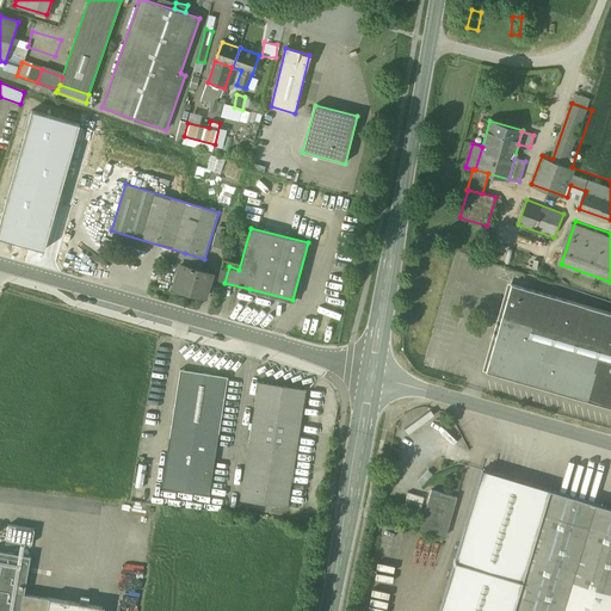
[(229,236),(216,233),(213,247),(226,251),(229,236)]
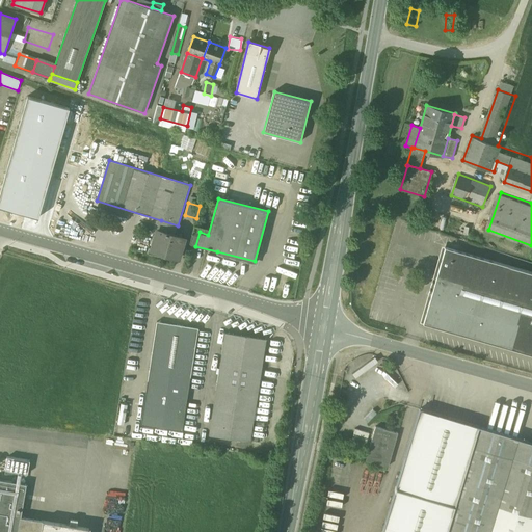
[(178,225),(161,220),(158,230),(175,235),(178,225)]
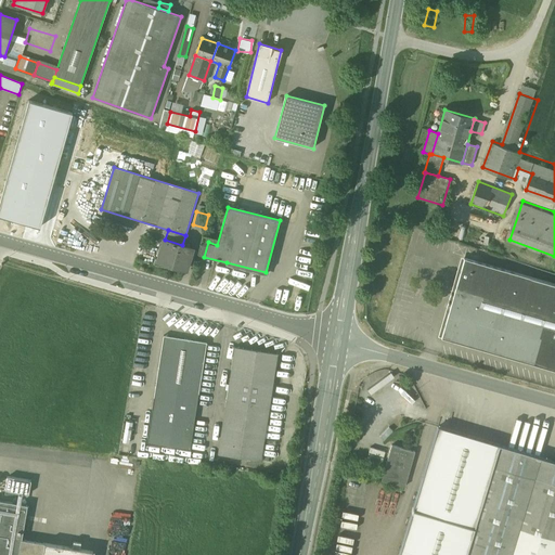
[(182,245),(165,240),(158,260),(165,262),(165,265),(185,270),(192,248),(182,245)]
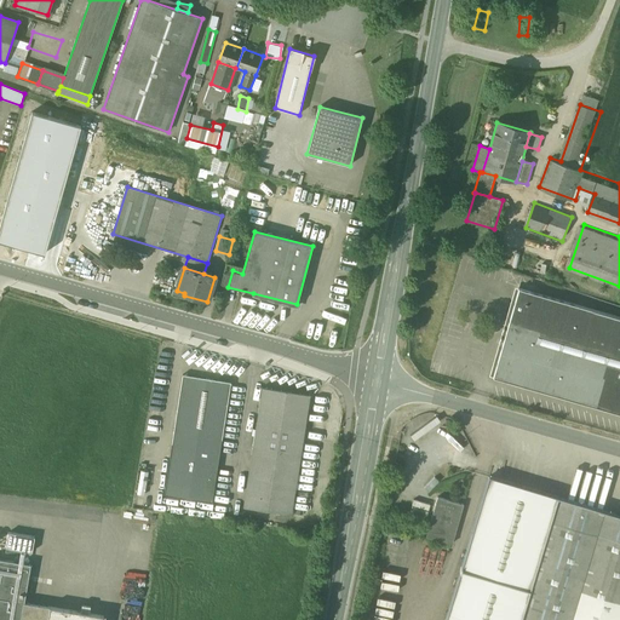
[(225,269),(220,285),(228,287),(233,270),(225,269)]
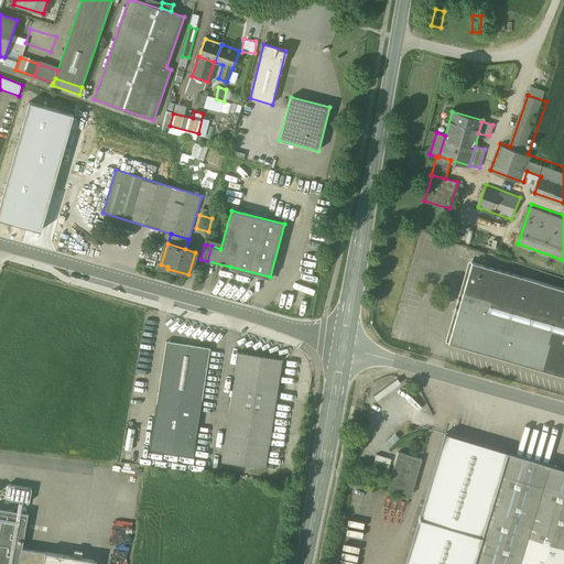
[(563,289),(477,263),(453,345),(563,376),(563,289)]
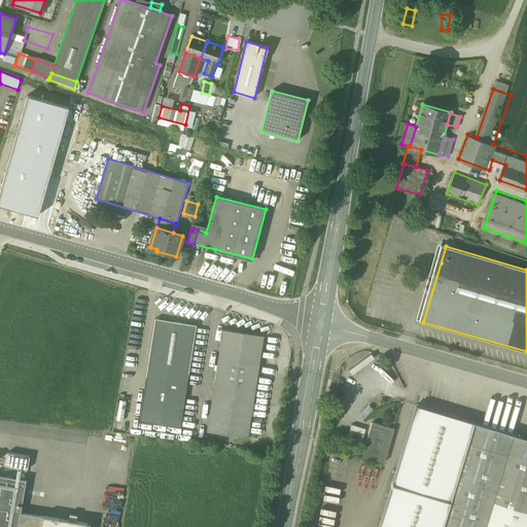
[(197,325),(155,319),(140,421),(180,427),(197,325)]
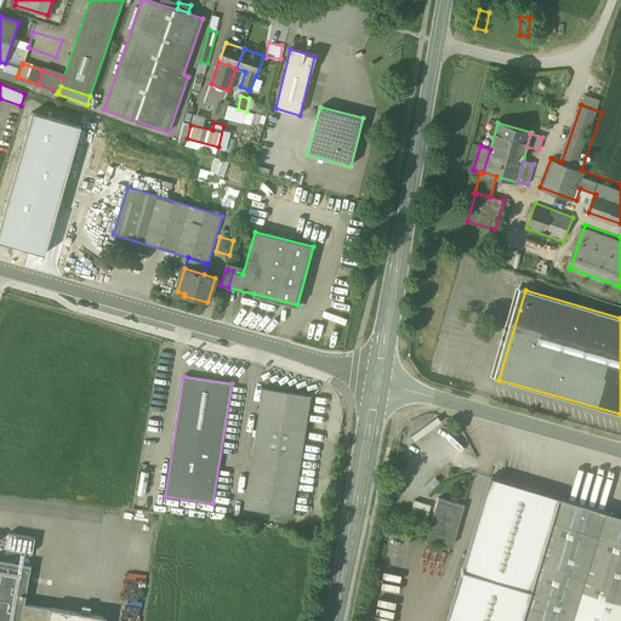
[(309,396),(262,388),(256,431),(254,431),(252,436),(255,436),(244,508),(291,516),(309,396)]
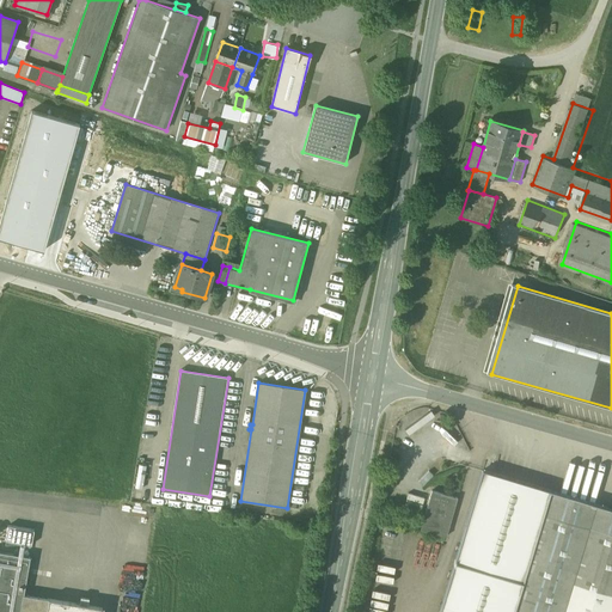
[(611,611),(611,509),(485,472),(442,611),(611,611)]
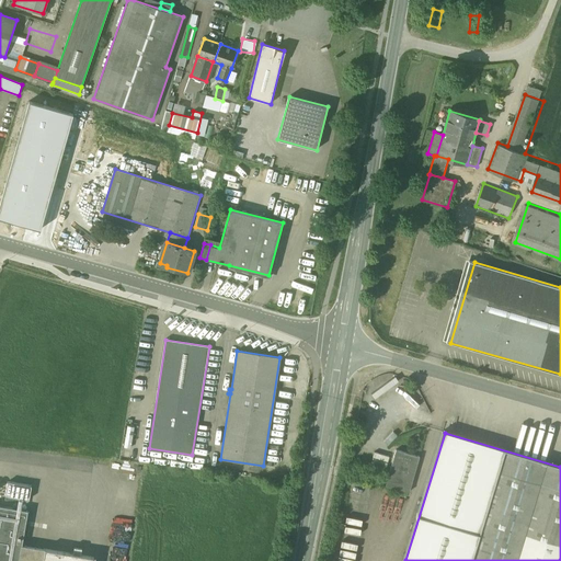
[(420,456),(396,449),(386,484),(409,491),(420,456)]
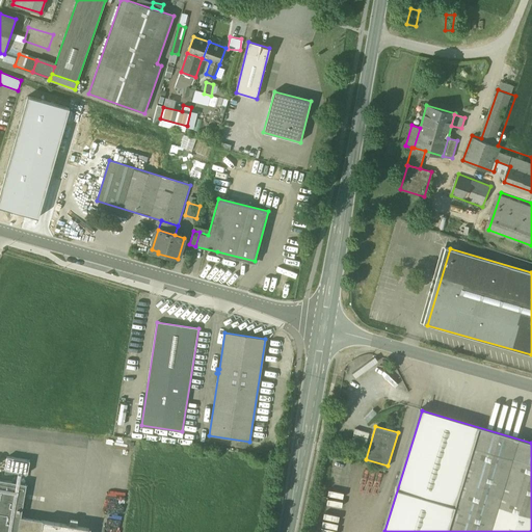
[(30,461),(7,457),(5,471),(27,475),(30,461)]
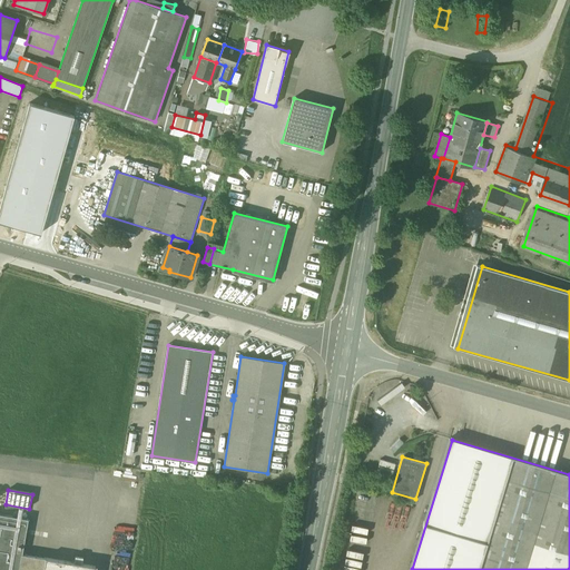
[(0,569),(43,569),(46,559),(22,554),(28,520),(0,514),(0,569)]
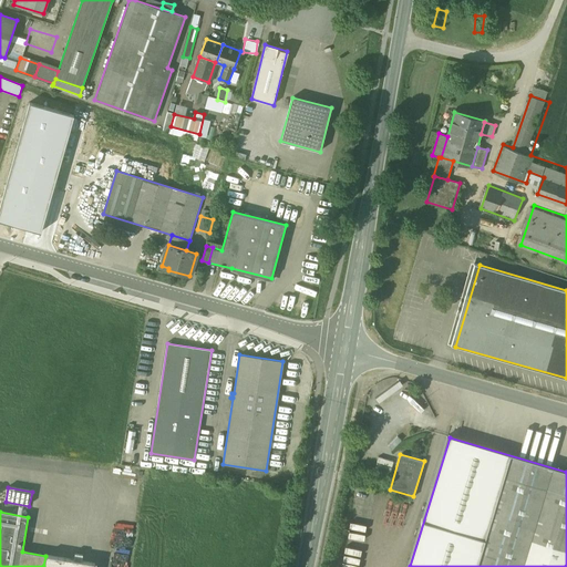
[(74,560),(45,556),(43,566),(94,566),(95,564),(82,562),(83,555),(75,554),(74,560)]
